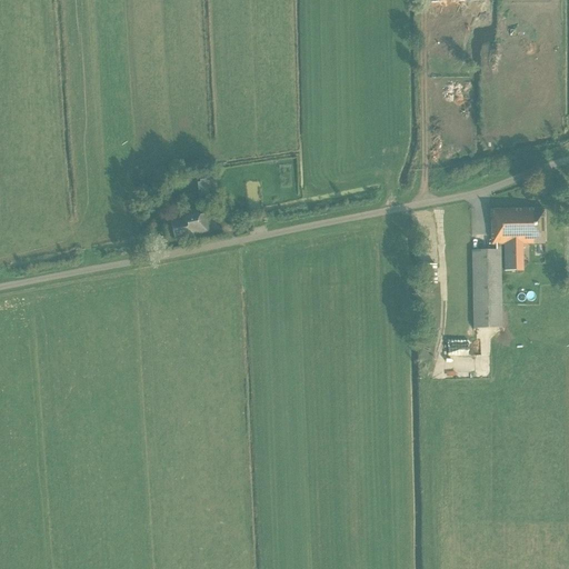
[(467,1),(483,1),(482,0),(430,0),(430,1),(438,1),(438,16),(460,15),(460,1),(467,1)]
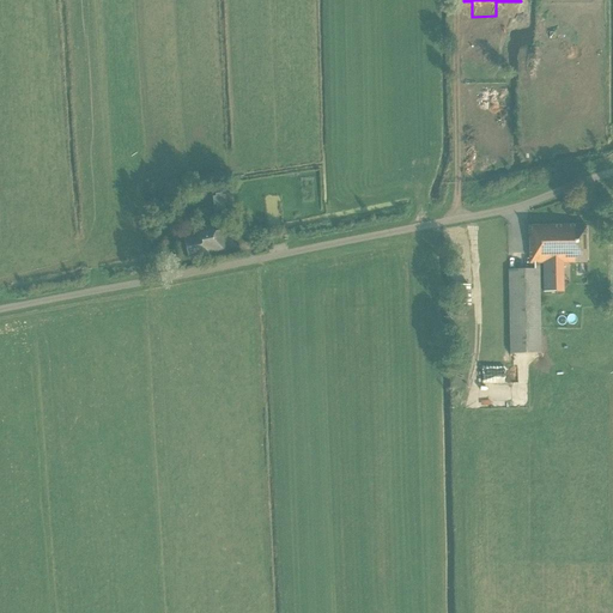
[(226,210),(224,192),(211,193),(213,211),(226,210)]
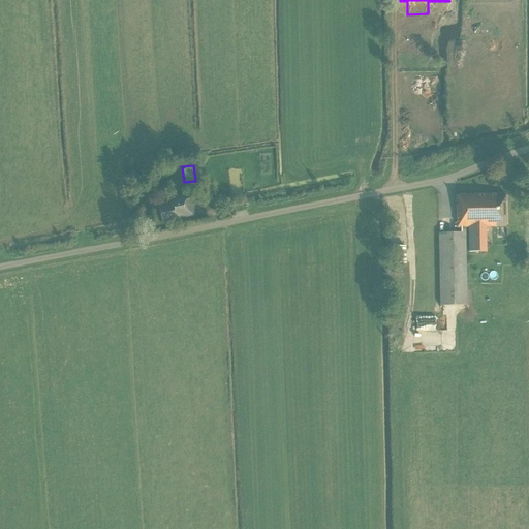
[(486,226),(506,226),(505,194),(506,194),(505,185),(488,186),(488,195),(458,195),(458,205),(457,205),(458,227),(461,227),(462,232),(439,232),(440,305),(467,304),(465,227),(468,227),(469,252),(487,251),(486,226)]
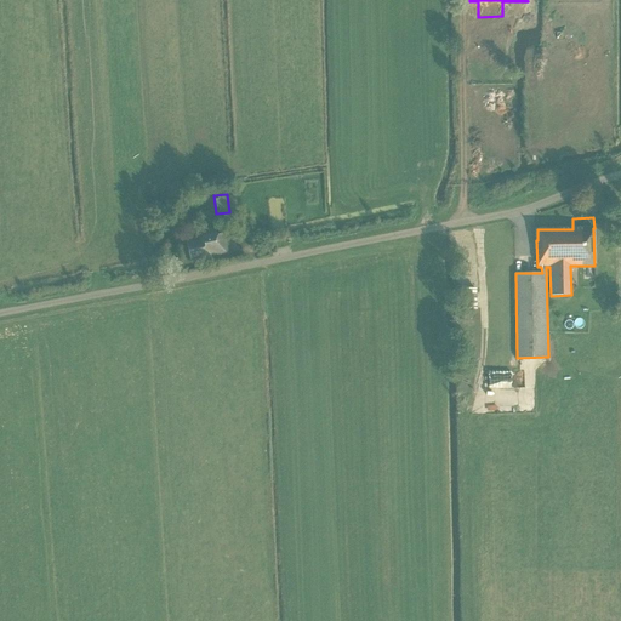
[(216,237),(215,229),(199,232),(200,240),(187,243),(191,261),(204,258),(204,261),(229,256),(226,234),(216,237)]
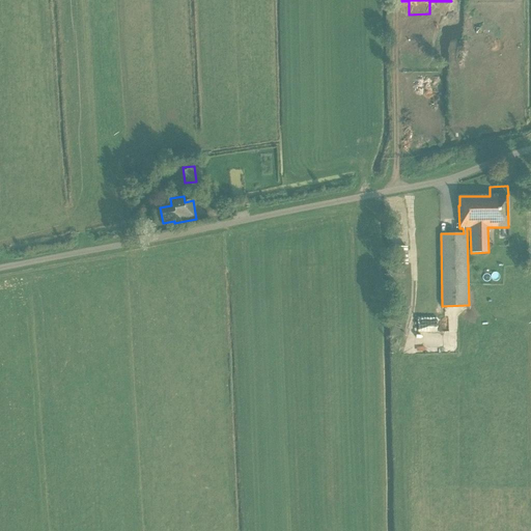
[(394,264),(408,264),(407,247),(394,248),(394,264)]
